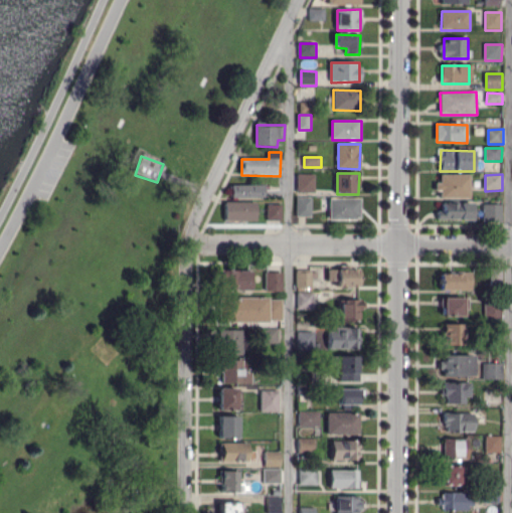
[(316,193),(316,175),(298,175),(298,193),(316,193)]
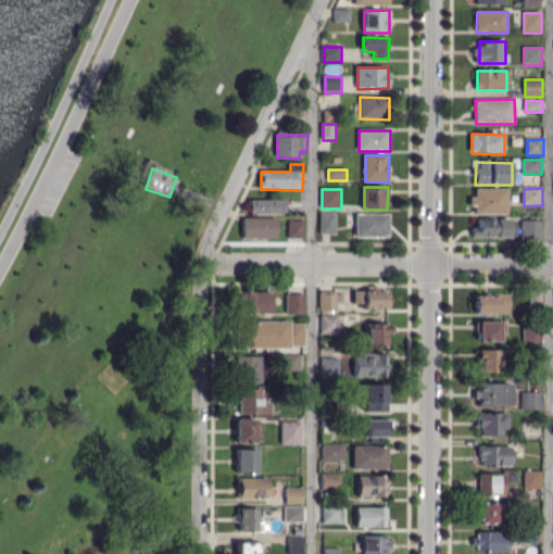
[(508,215),(508,189),(475,189),(475,215),(508,215)]
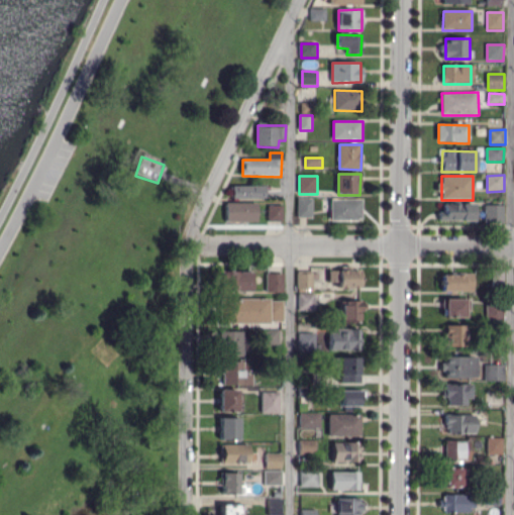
[(266,187),(233,187),(233,200),(267,199),(266,187)]
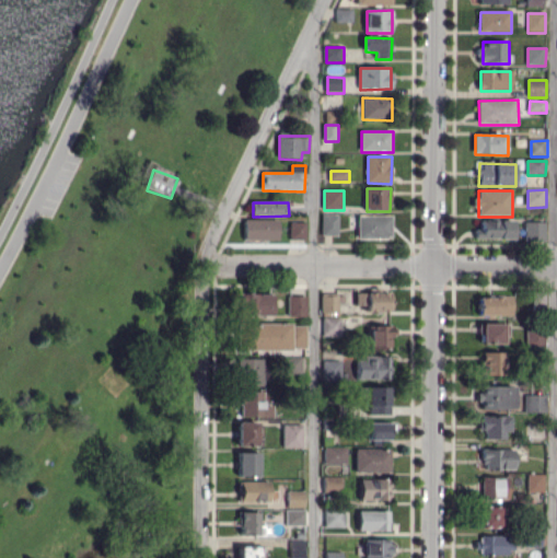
[(324,236),(340,236),(340,216),(324,216),(324,236)]
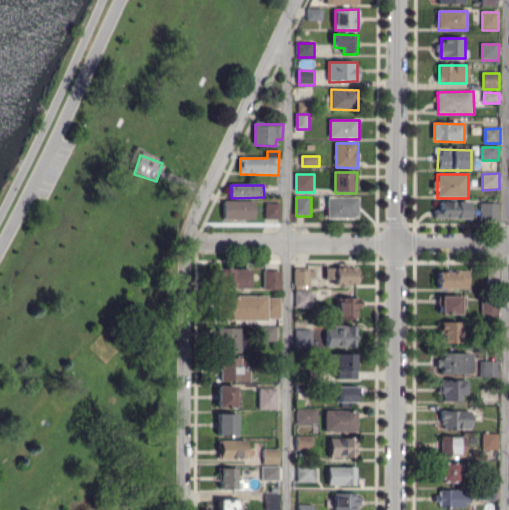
[(329,219),(359,219),(359,198),(329,198),(329,219)]
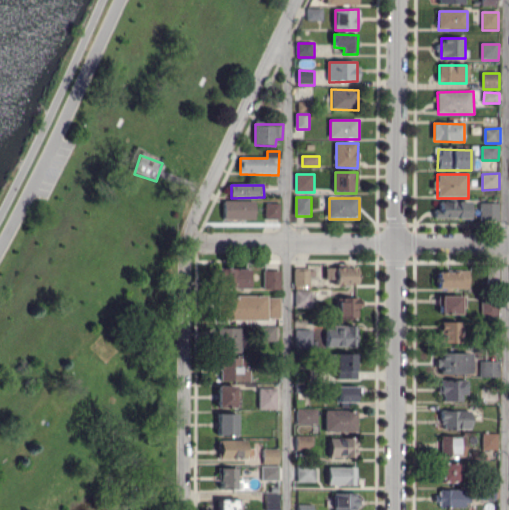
[(256,220),(255,201),(225,201),(225,220),(256,220)]
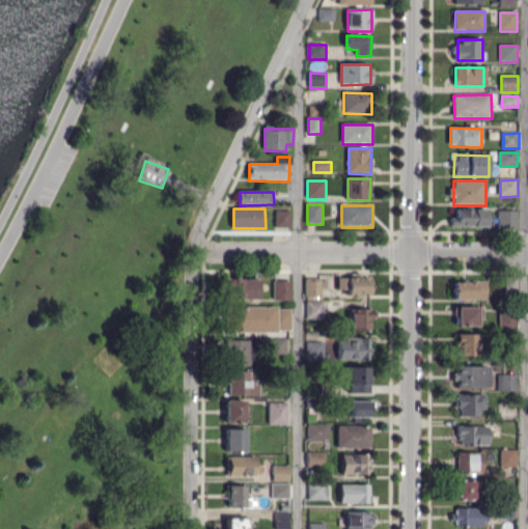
[(457,210),(457,219),(452,218),(452,227),(488,228),(488,211),(457,210)]
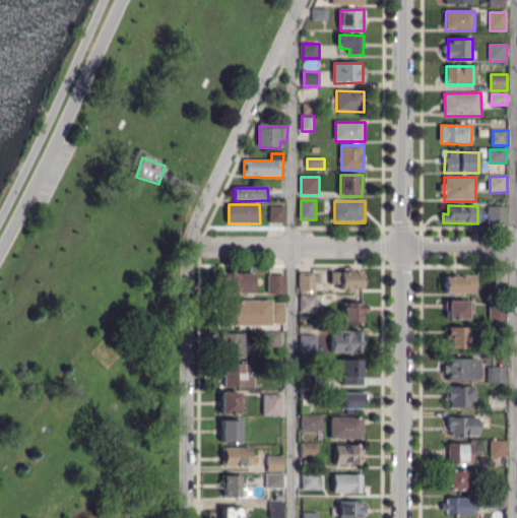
[(285,223),(285,207),(271,206),(270,223),(285,223)]
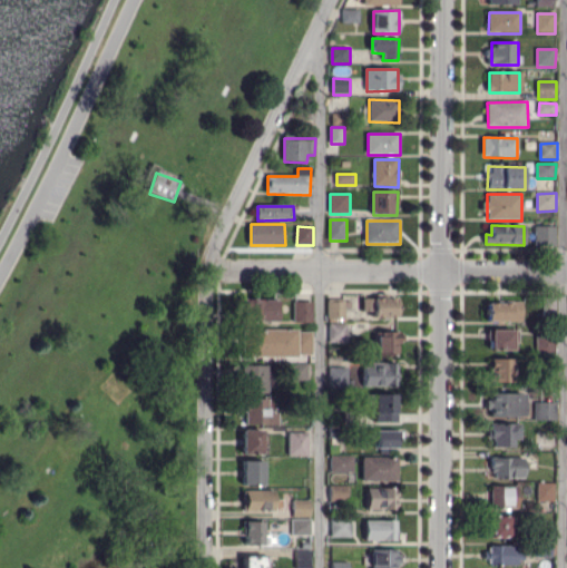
[(556,247),(557,227),(537,227),(537,246),(556,247)]
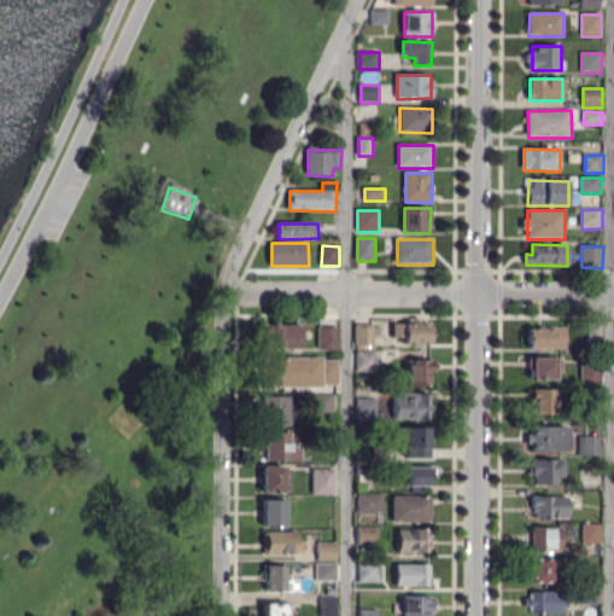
[(602,323),(590,323),(590,341),(602,342),(602,323)]
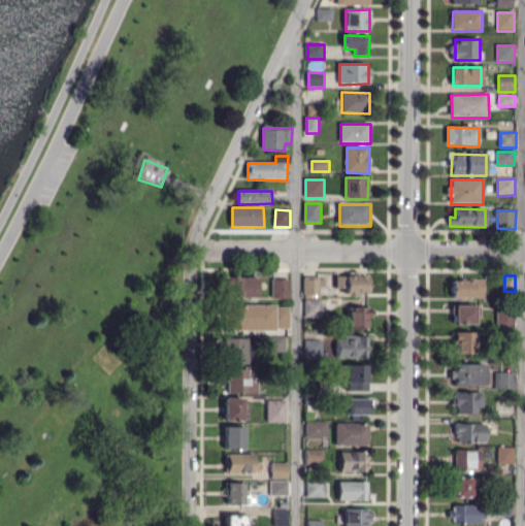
[(368,276),(337,276),(337,288),(348,288),(348,295),(368,295),(368,276)]
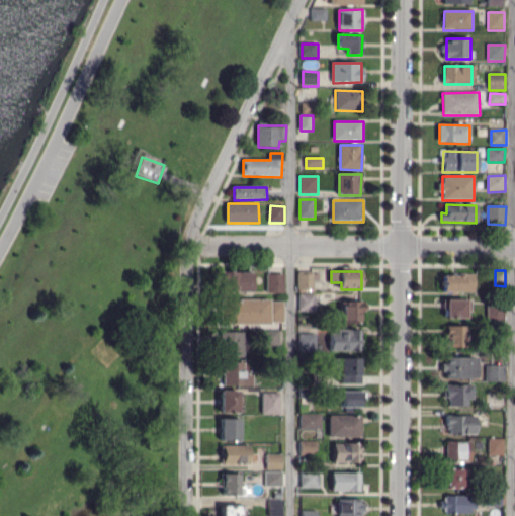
[(253,273),(226,273),(226,292),(252,293),(253,273)]
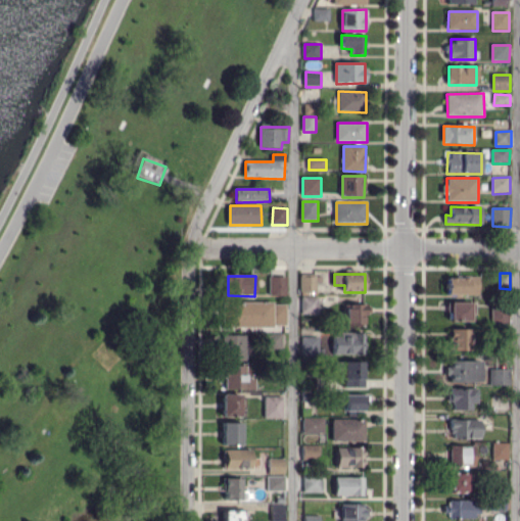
[(302,277),(302,296),(320,296),(320,276),(302,277)]
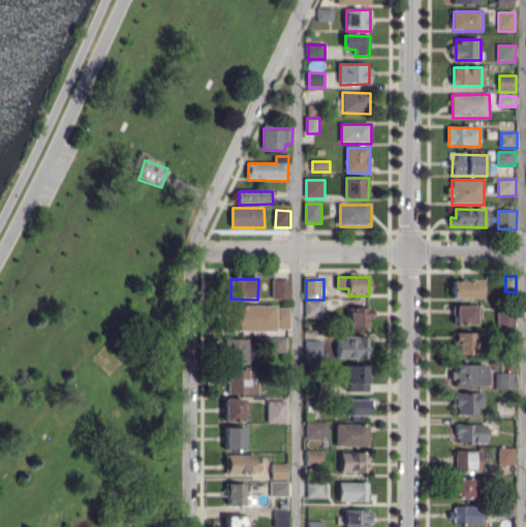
[(291,281),(275,281),(274,301),(291,301),(291,281)]
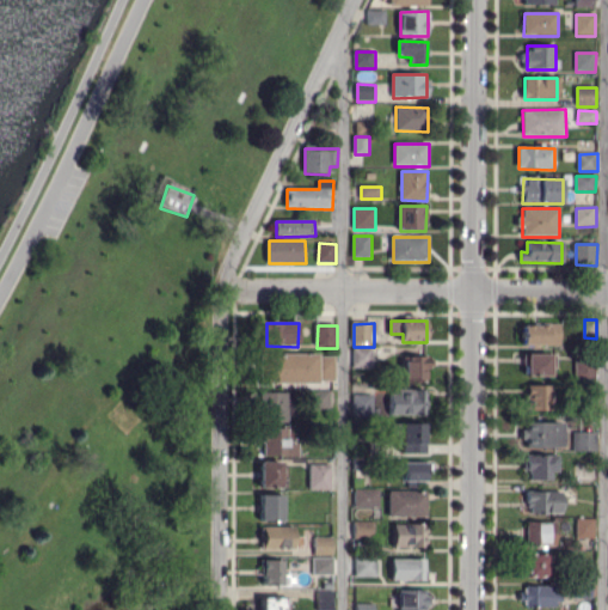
[(560,347),(562,325),(524,325),(524,346),(560,347)]
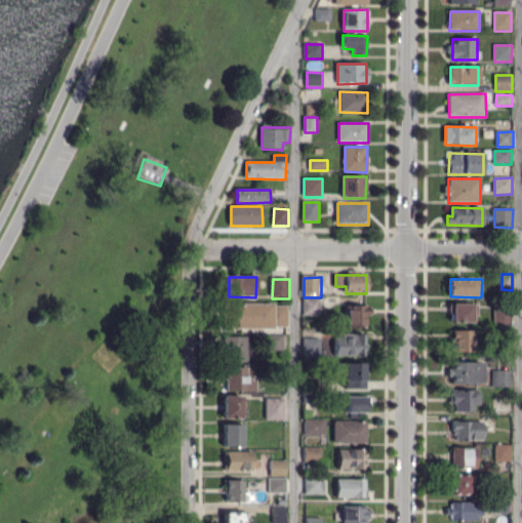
[(304,316),(321,316),(321,299),(305,298),(304,316)]
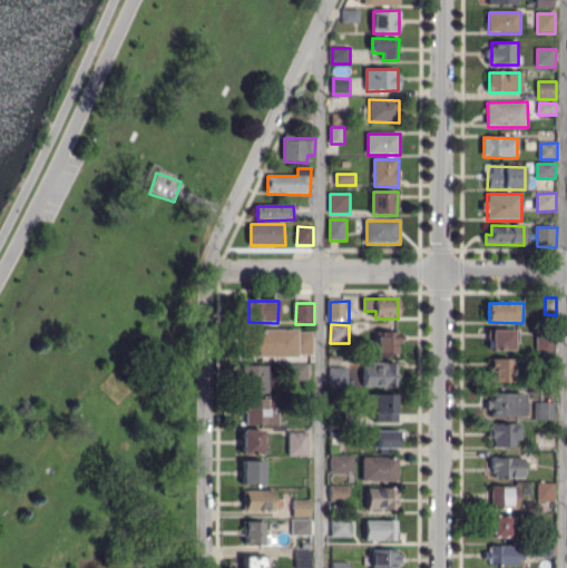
[(314,331),(248,331),(248,358),(314,356),(314,331)]
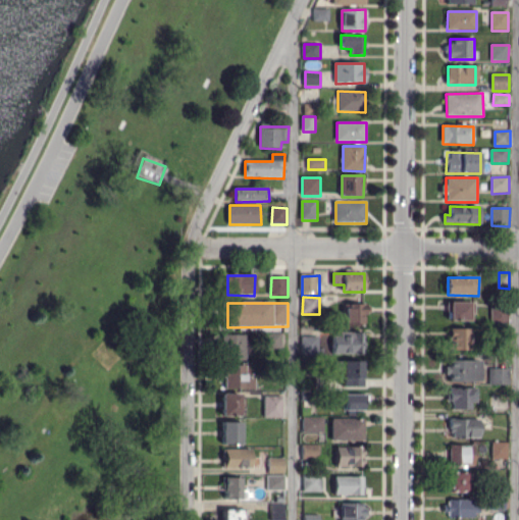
[(470,321),(470,303),(450,303),(450,321),(470,321)]
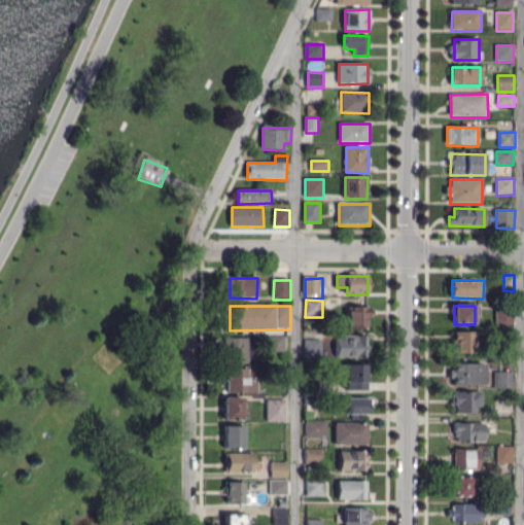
[(370,329),(370,308),(349,308),(348,329),(370,329)]
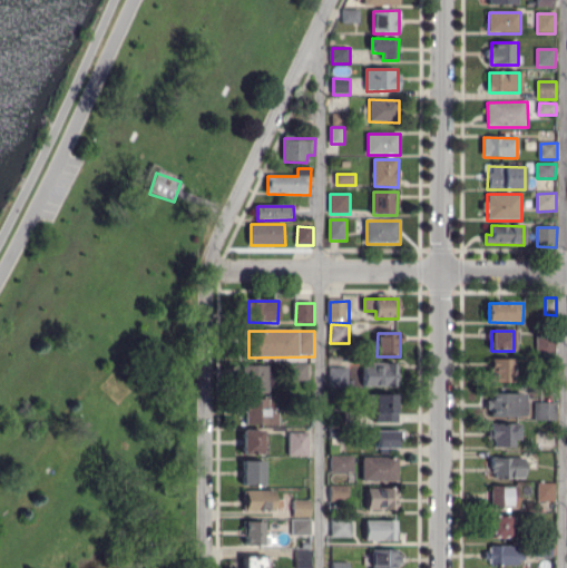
[(538,338),(537,356),(556,356),(556,338),(538,338)]
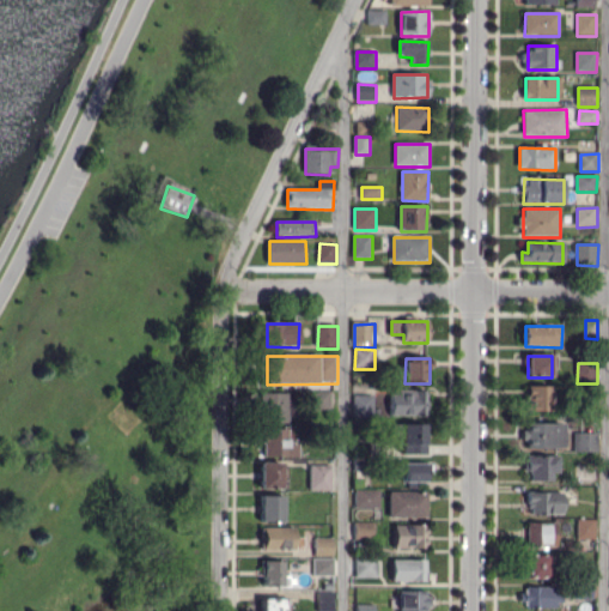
[(552,387),(529,387),(529,412),(553,412),(552,387)]
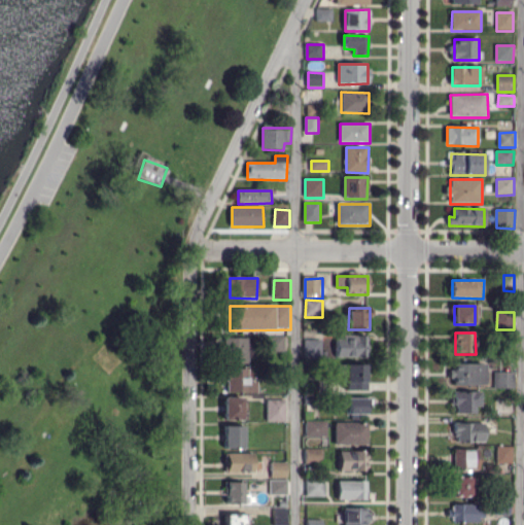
[(285,338),(273,337),(272,352),(285,353),(285,338)]
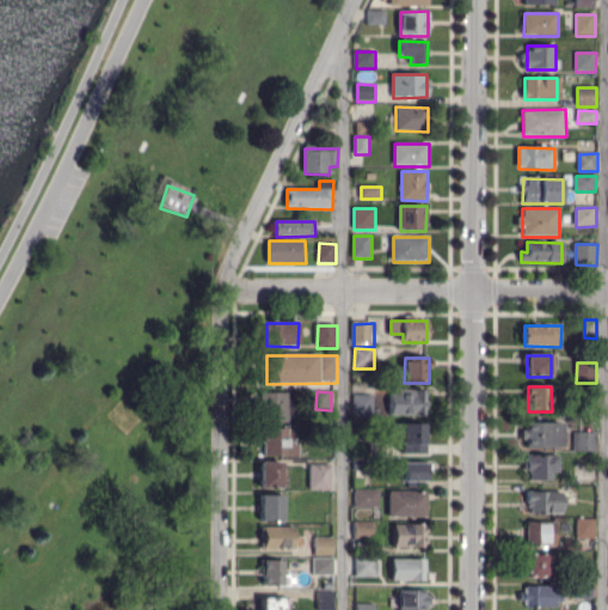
[(392,415),(428,416),(429,392),(392,391),(392,415)]
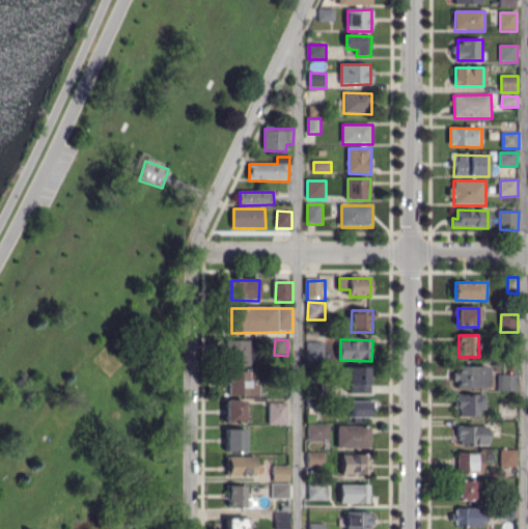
[(252,367),(252,341),(228,341),(227,366),(252,367)]
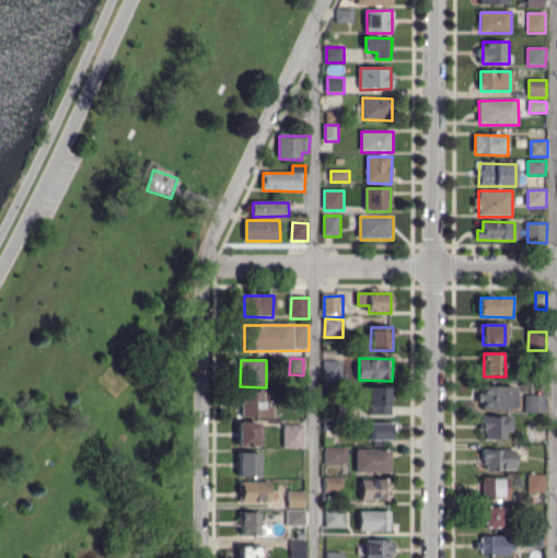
[(344,362),(325,361),(325,382),(344,382),(344,362)]
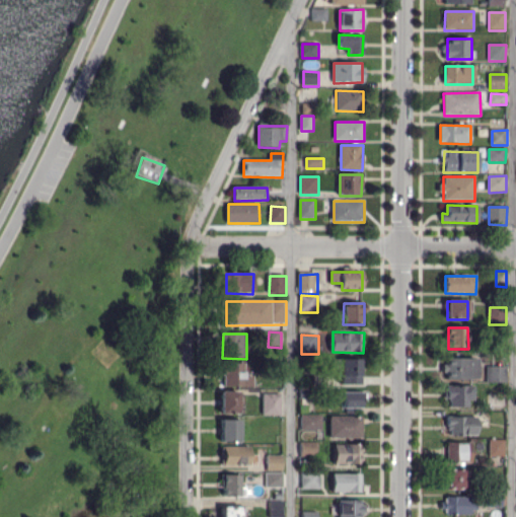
[(477,380),(478,359),(445,359),(445,373),(447,373),(447,380),(477,380)]
